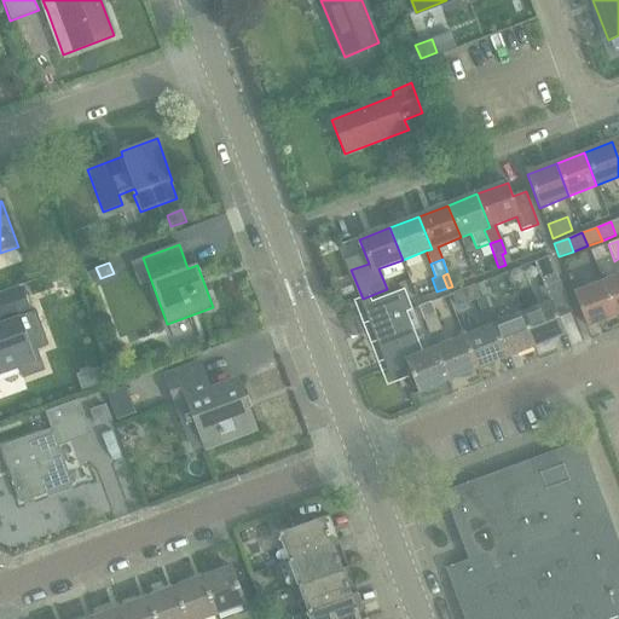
[(618,276),(603,283),(615,314),(618,313),(618,276)]
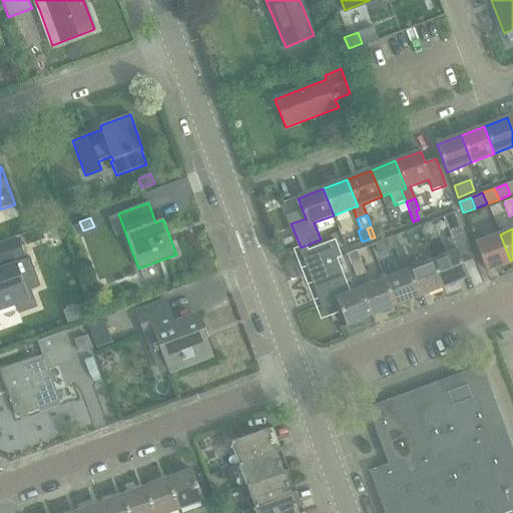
[(463,265),(475,260),(465,233),(448,240),(453,252),(433,261),(444,288),(468,278),(463,265)]
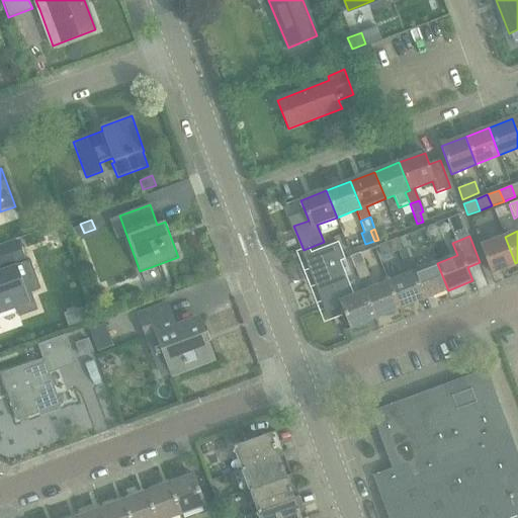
[(481,246),(491,273),(515,263),(505,237),(481,246)]
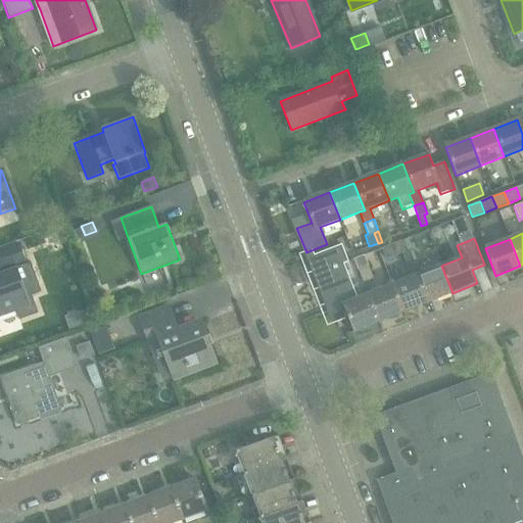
[(0,318),(18,312),(21,320),(40,314),(34,296),(42,293),(31,263),(26,265),(16,240),(0,246),(0,318)]
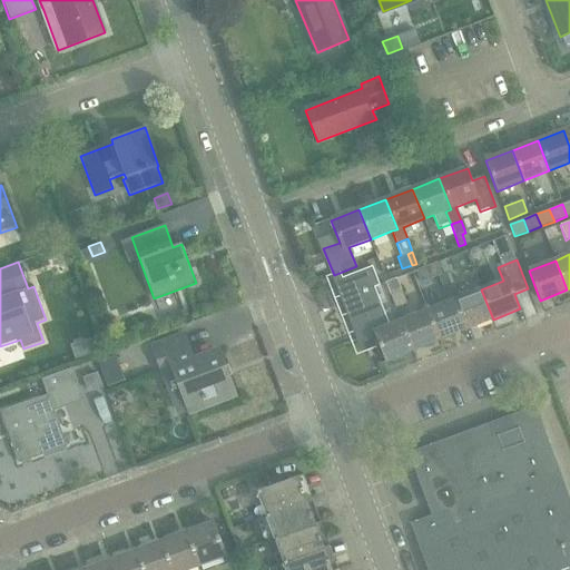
[(441,262),(426,267),(431,278),(444,273),(441,262)]
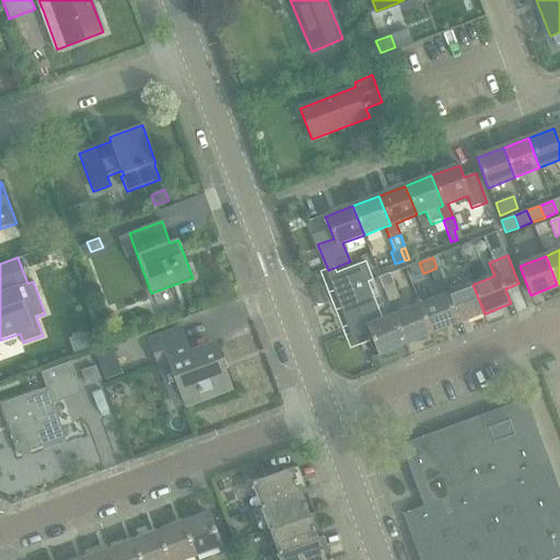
[(338,292),(354,334),(354,335),(368,329),(366,326),(382,321),(376,306),(377,306),(368,282),(373,280),(366,263),(329,277),(336,293),(338,292)]
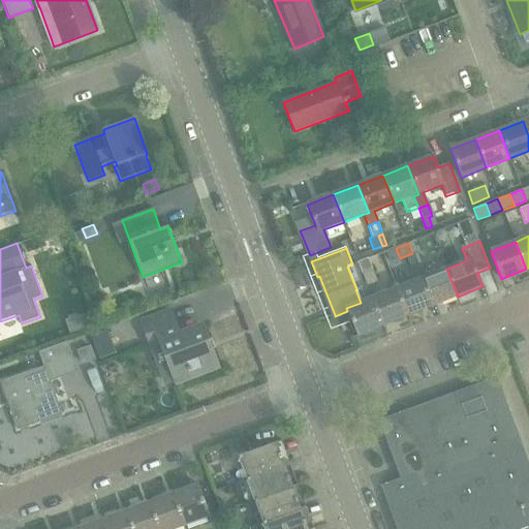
[(408,256),(412,269),(424,265),(418,252),(408,256)]
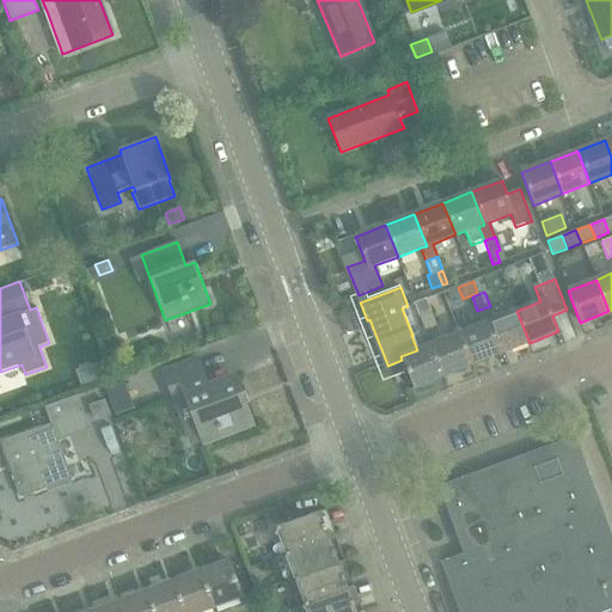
[(414,303),(420,317),(432,312),(426,298),(414,303)]
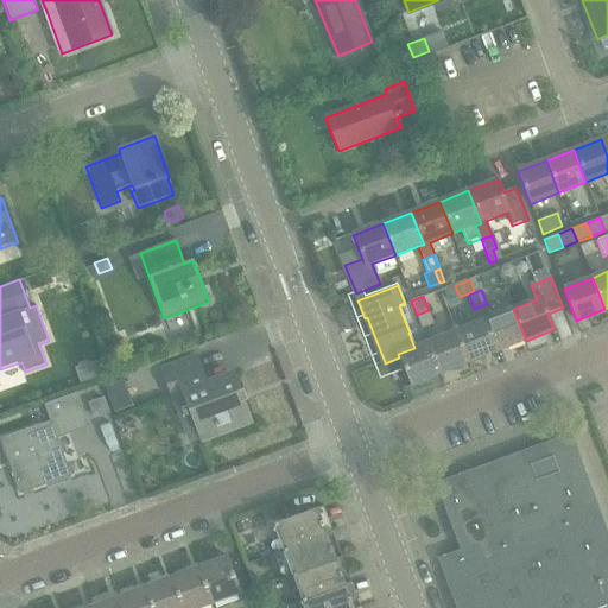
[(468,363),(498,352),(486,320),(492,317),(487,304),(474,309),(476,316),(470,318),(473,324),(456,331),(468,363)]
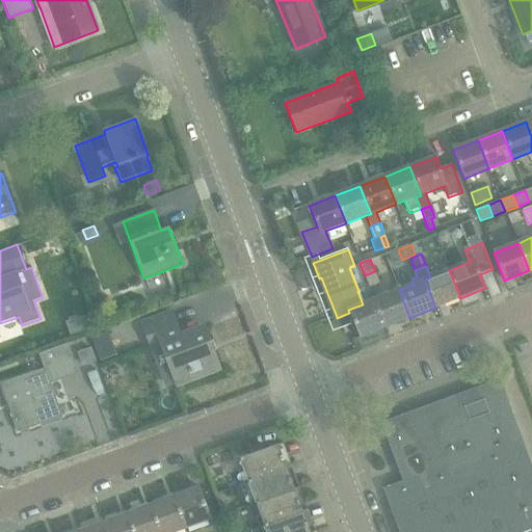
[(435,308),(460,298),(449,270),(430,277),(425,280),(435,308)]
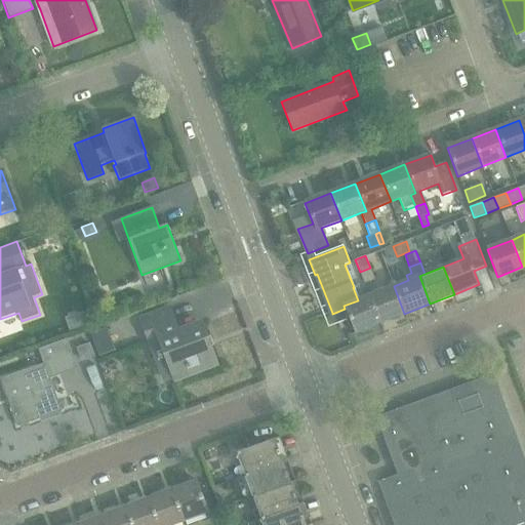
[(364,284),(375,280),(370,268),(360,272),(364,284)]
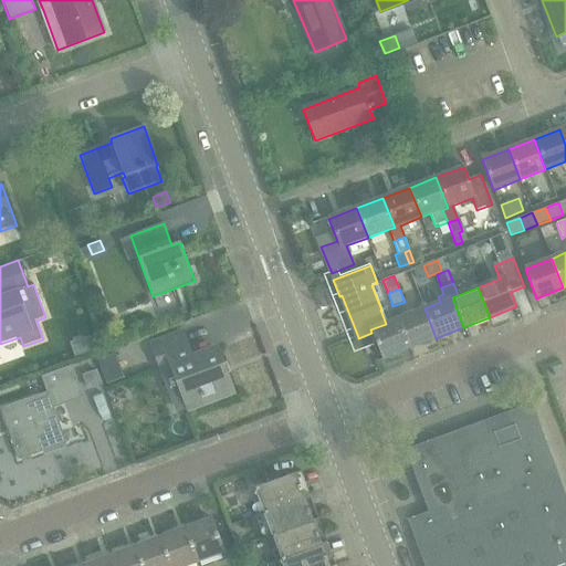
[(387,307),(381,310),(380,310),(386,324),(370,329),(371,333),(381,359),(409,348),(397,320),(392,321),(387,307)]
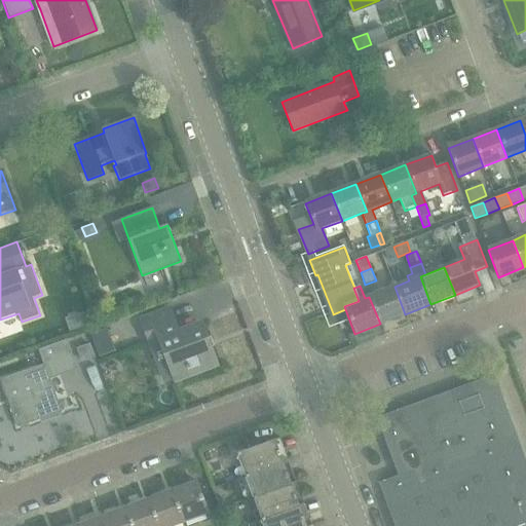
[(395,287),(369,297),(380,324),(405,314),(395,287)]
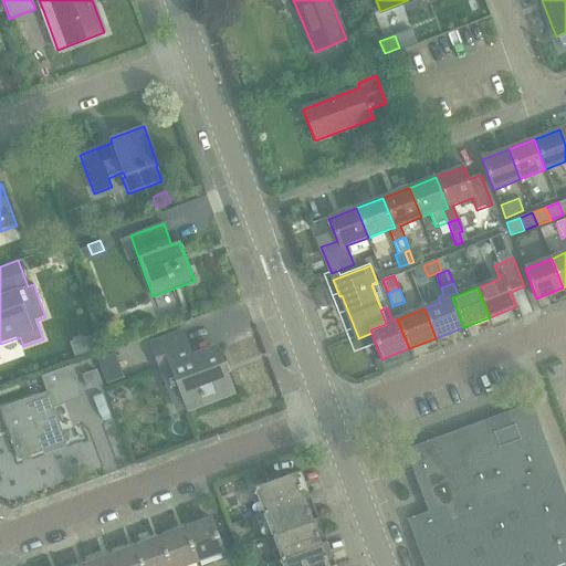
[(181,334),(153,345),(163,373),(174,368),(181,390),(171,394),(178,413),(189,410),(232,394),(217,352),(191,360),(181,334)]
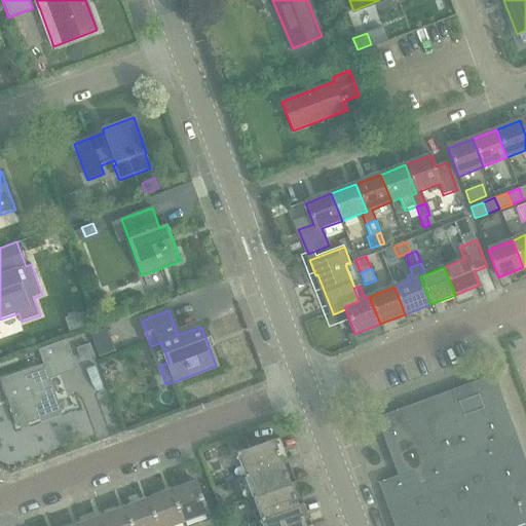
[(81,313),(66,318),(70,331),(85,326),(81,313)]
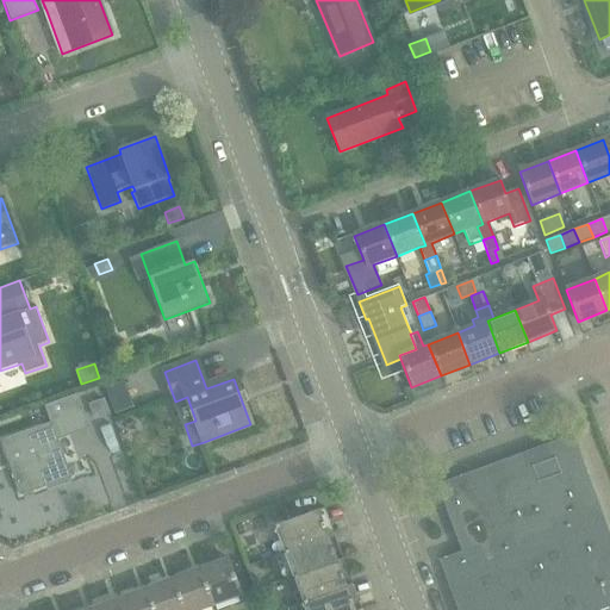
[(124,384),(105,391),(114,416),(134,409),(124,384)]
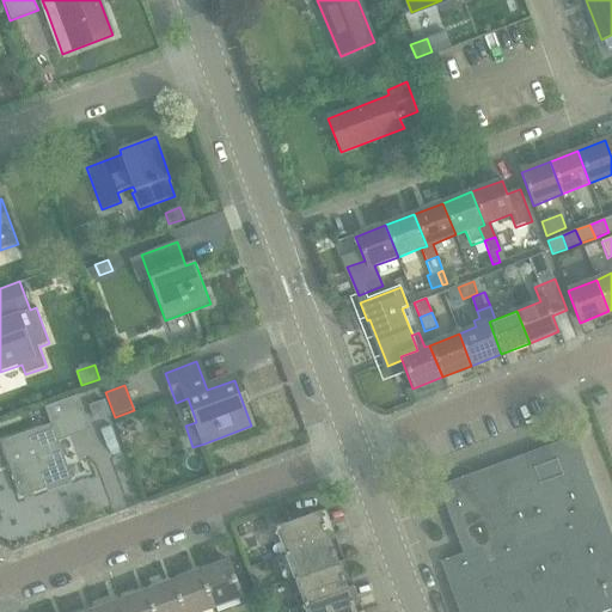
[(72,479),(57,441),(90,429),(77,395),(46,407),(51,426),(1,444),(22,499),(72,479)]
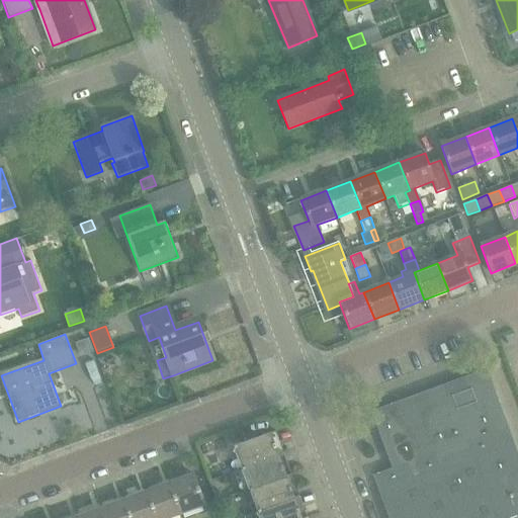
[(87,339),(76,344),(79,354),(91,350),(87,339)]
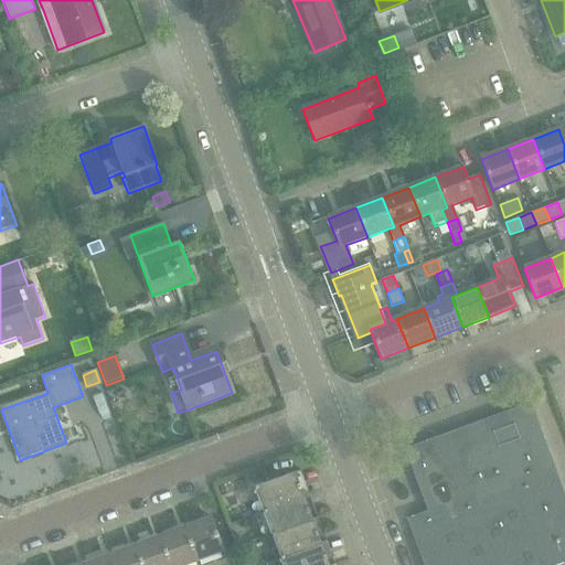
[(405,450),(408,459),(427,512),(407,520),(423,564),(542,564),(564,556),(564,494),(532,404),(405,450)]
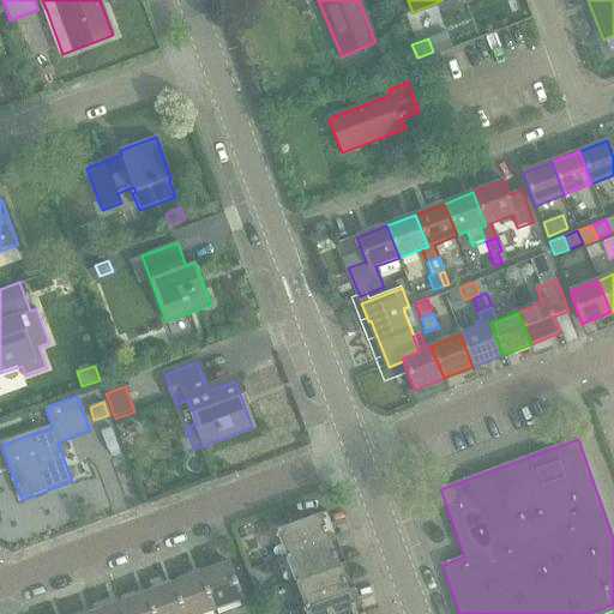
[(276,530),(286,555),(330,540),(320,513),(276,530)]
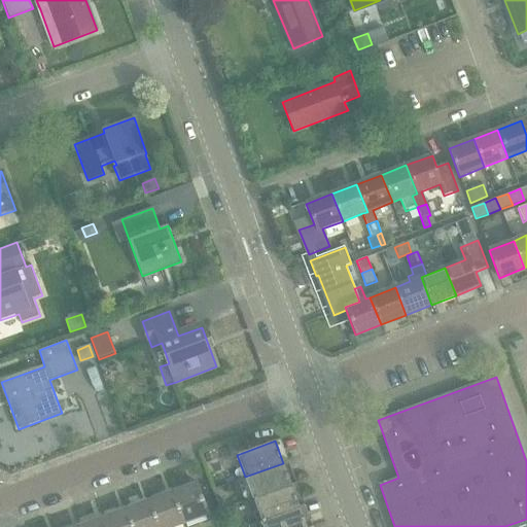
[(245,477),(253,498),(291,485),(283,463),(245,477)]
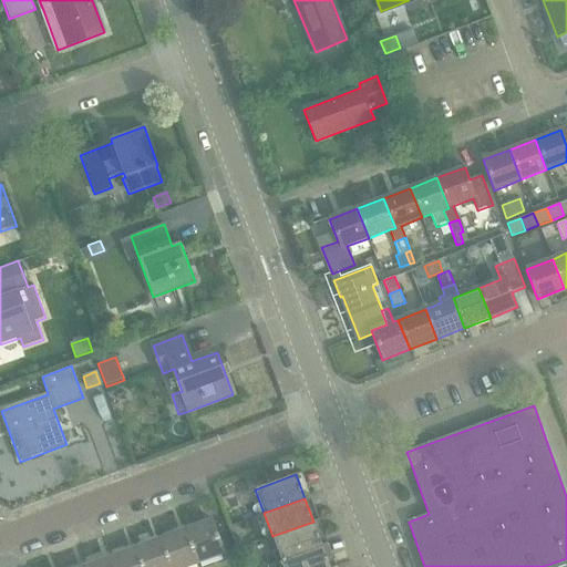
[(212,518),(186,528),(199,562),(225,553),(212,518)]
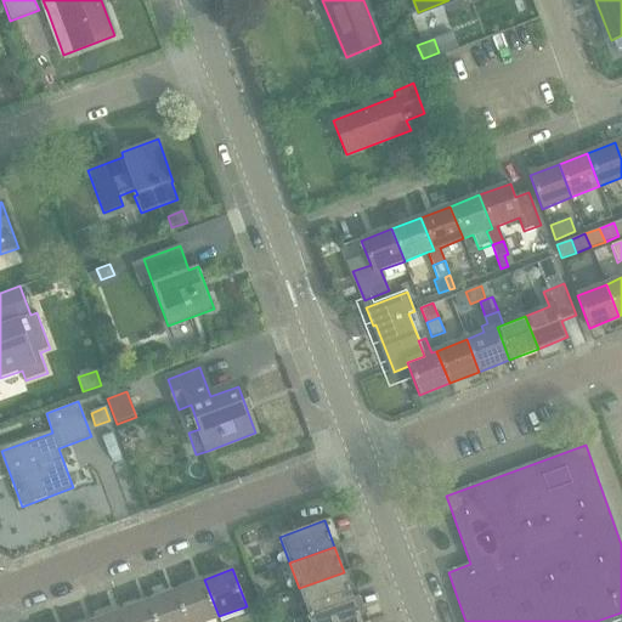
[(299,588),(309,614),(354,598),(344,572),(299,588)]
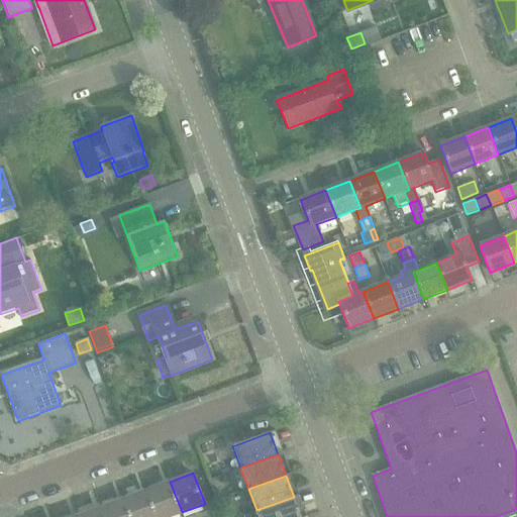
[(170,482),(147,490),(158,516),(168,516),(182,512),(170,482)]
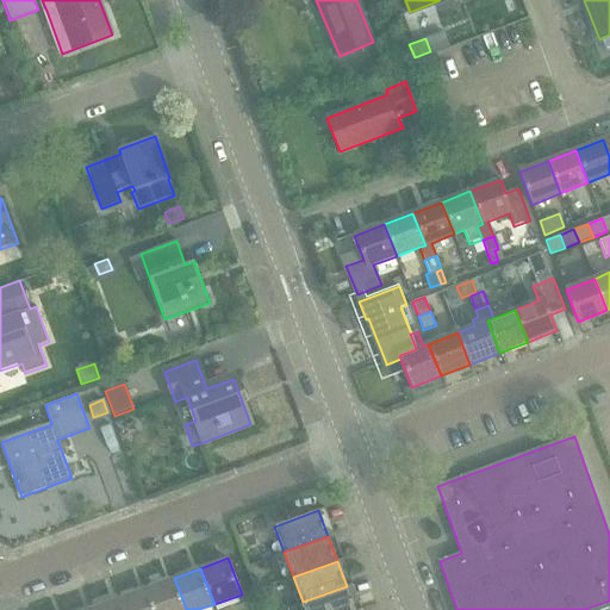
[(259,573),(249,577),(254,590),(263,586),(259,573)]
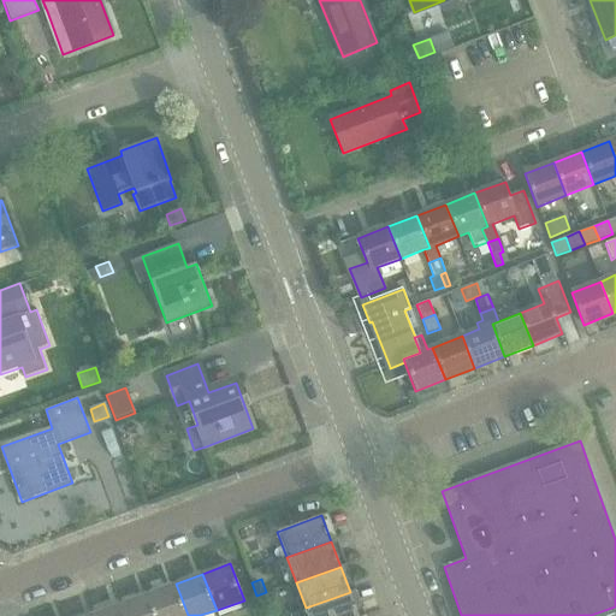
[(188,615),(176,584),(148,594),(157,615),(188,615)]
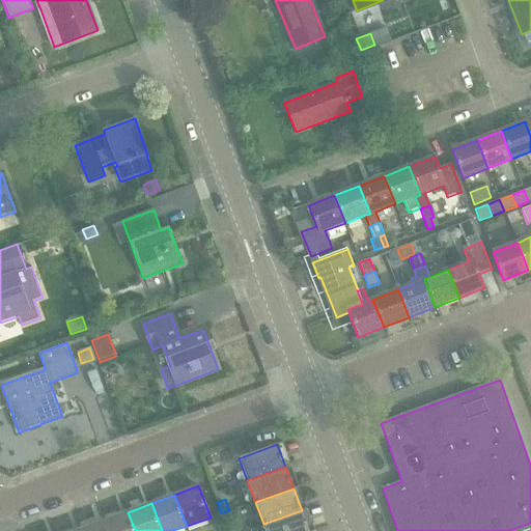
[(263,524),(266,530),(309,530),(302,510),(263,524)]
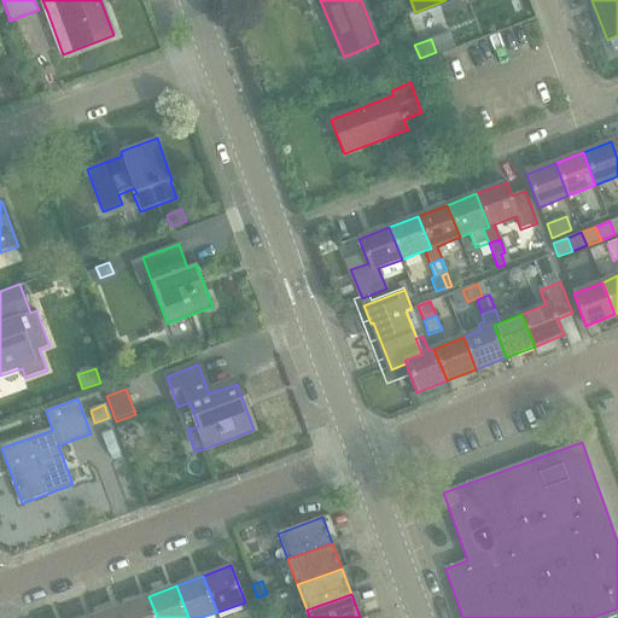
[(157,617),(149,596),(122,606),(126,617),(157,617)]
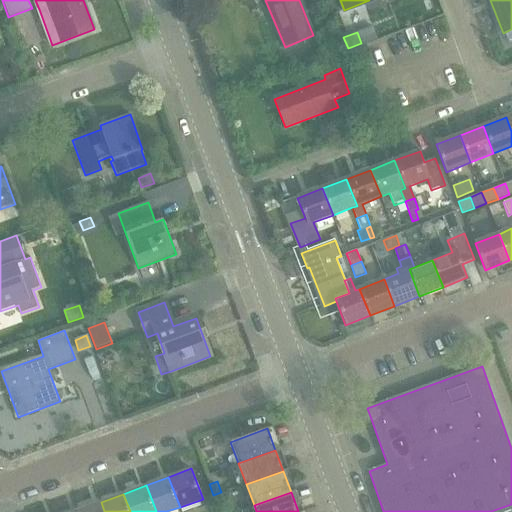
[(104,511),(101,502),(78,511),(104,511)]
